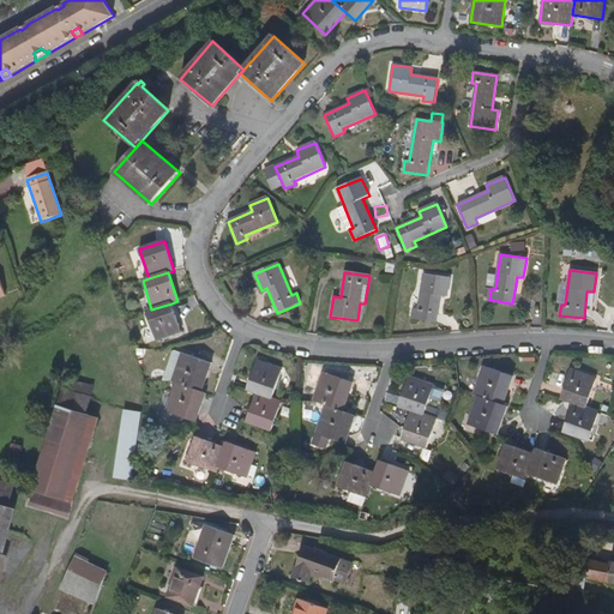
[(414,308),(411,319),(437,323),(440,296),(447,298),(450,278),(423,274),(417,309),(414,308)]
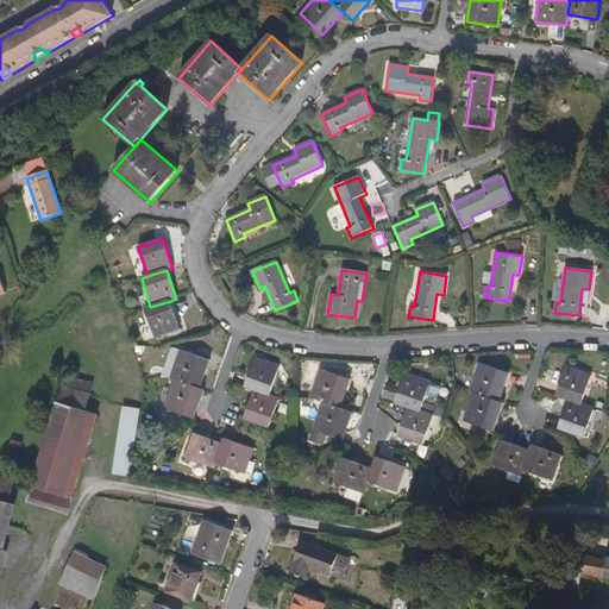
[(170,301),(150,307),(144,309),(155,338),(179,330),(170,301)]
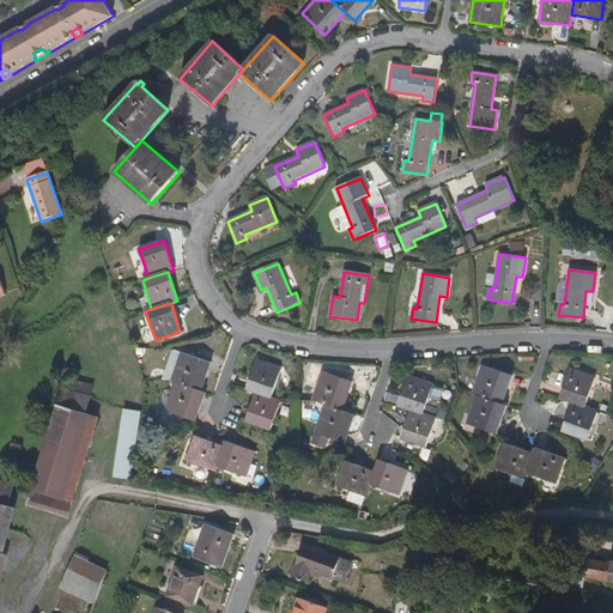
[(163,378),(176,383),(201,392),(210,363),(173,351),(163,378)]
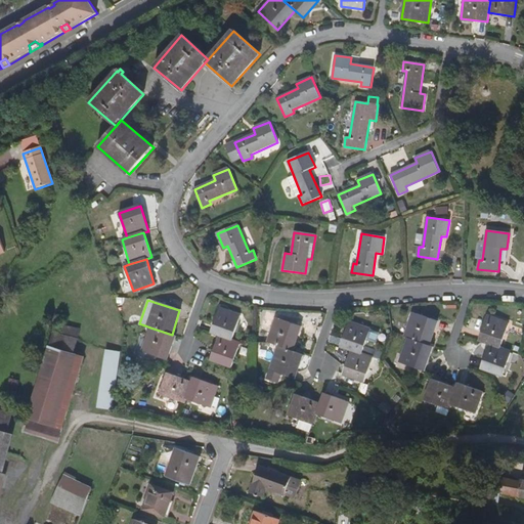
[(218,336),(231,341),(241,316),(219,308),(210,334),(218,336)]
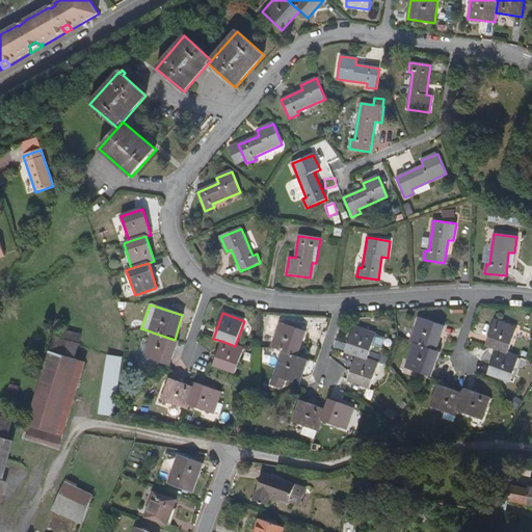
[(409,342),(414,344),(435,350),(444,326),(418,318),(409,342)]
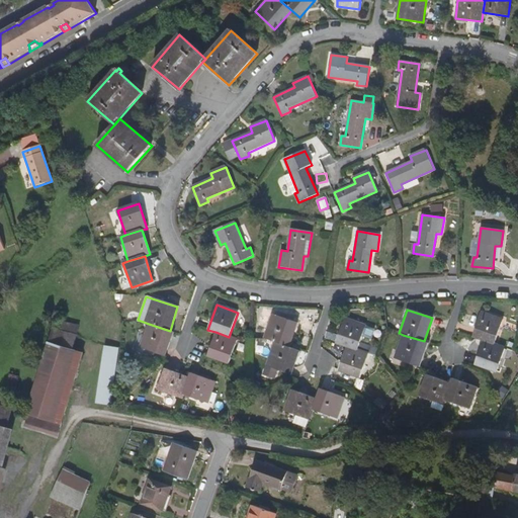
[(483,340),(494,344),(503,320),(481,313),(472,337),(483,340)]
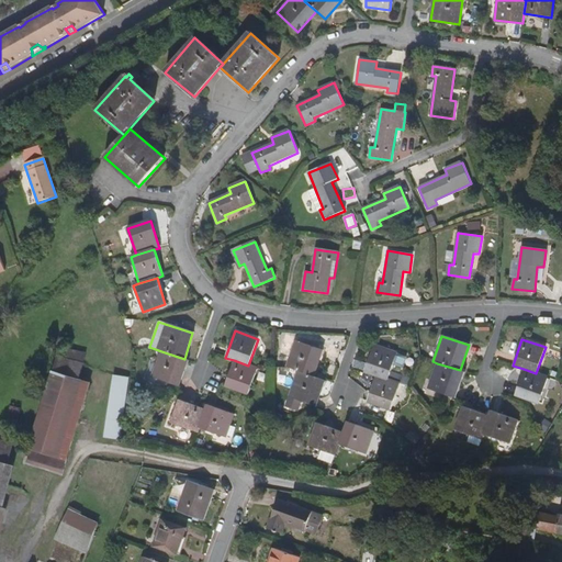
[(298,372),(313,377),(322,351),(295,341),(287,368),(298,372)]
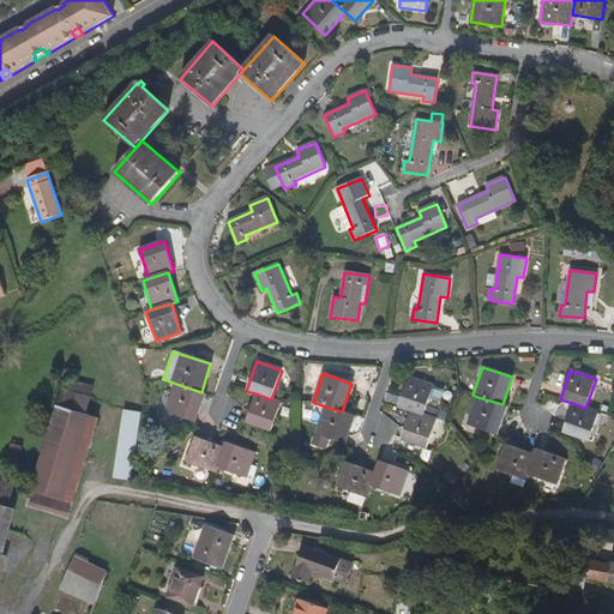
[(398,405),(411,410),(423,415),(433,386),(409,377),(398,405)]
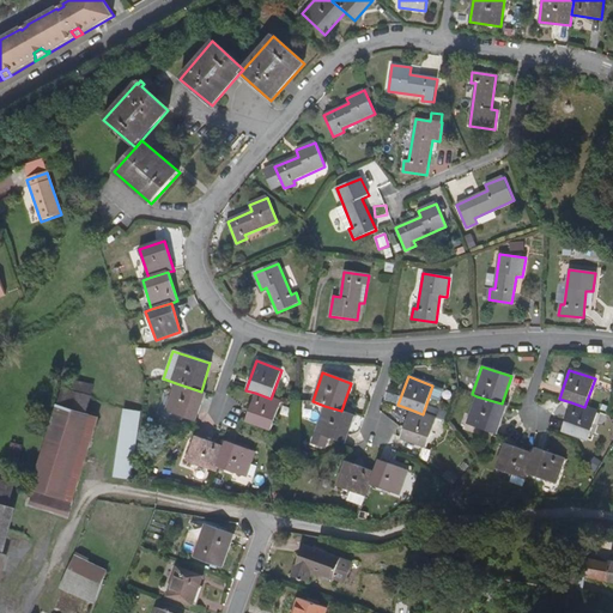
[(34,492),(31,499),(70,511),(98,418),(86,414),(96,386),(67,377),(31,491),(34,492)]
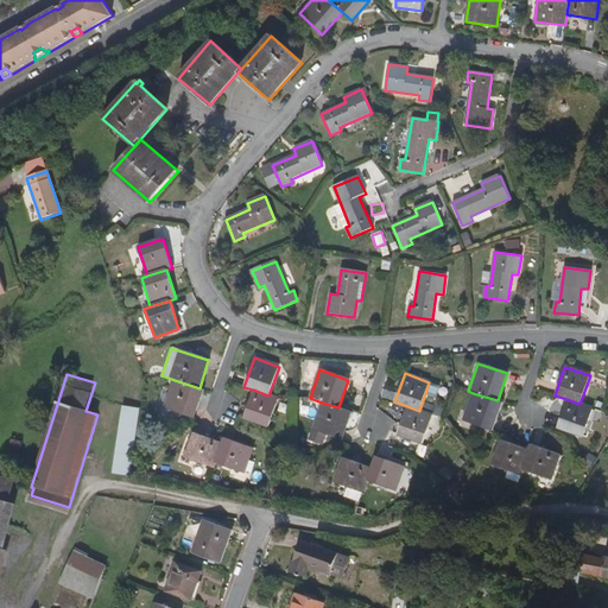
[(200,388),(175,380),(165,407),(194,418),(203,390),(200,388)]
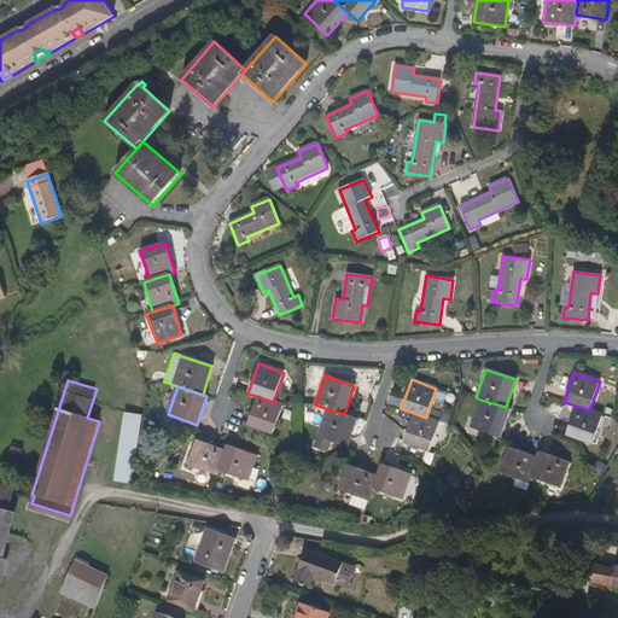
[(283,406),(273,402),(257,396),(248,425),(273,435),(283,406)]
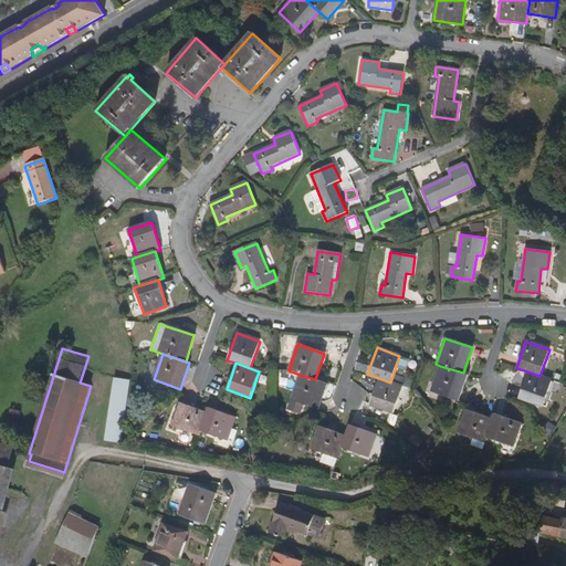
[(463,373),(440,366),(431,390),(458,400),(468,375),(463,373)]
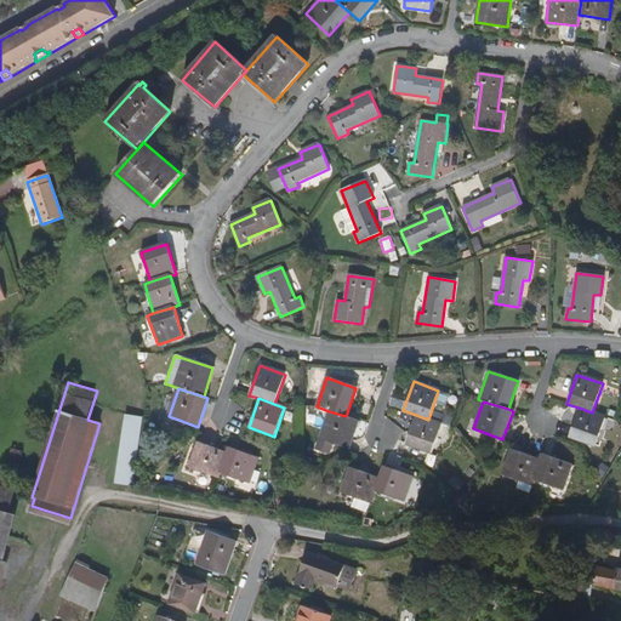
[(605,417),(592,412),(579,408),(569,437),(594,446),(605,417)]
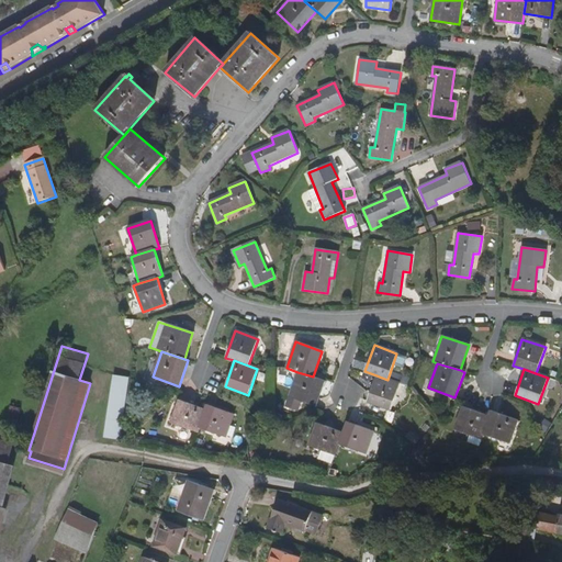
[(325,381),(313,377),(298,372),(289,397),(316,407),(325,381)]
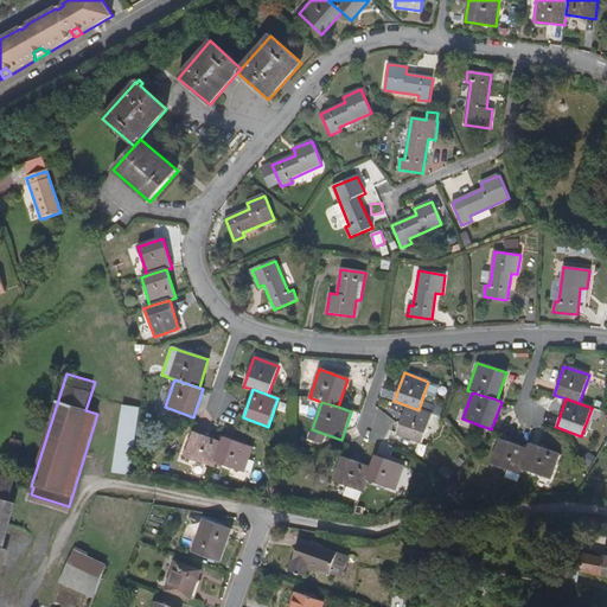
[(120,406),(114,473),(132,475),(138,408),(120,406)]
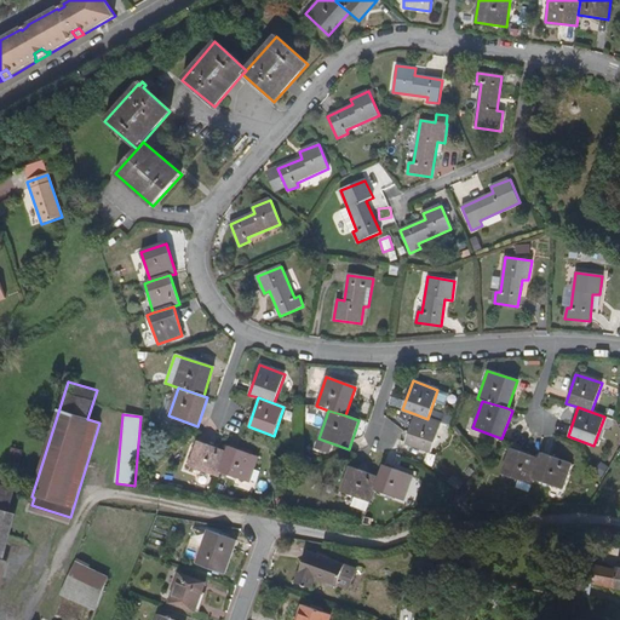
[(428,419),(415,414),(405,445),(430,453),(441,423),(428,419)]
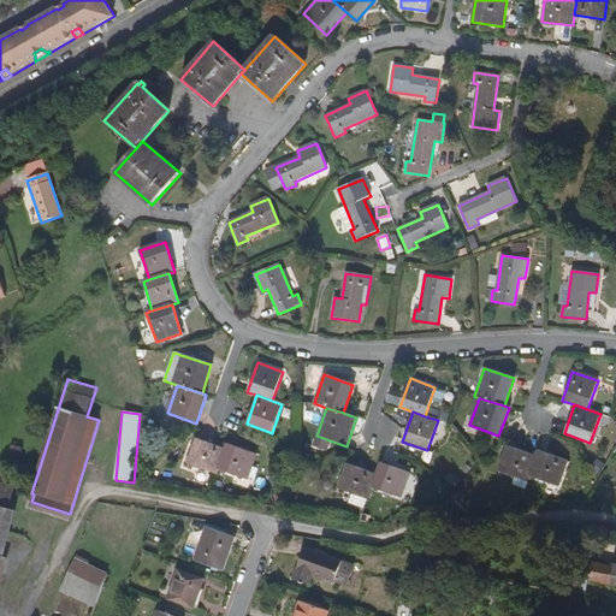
[(218,469),(224,450),(196,439),(187,463),(217,474),(218,469)]
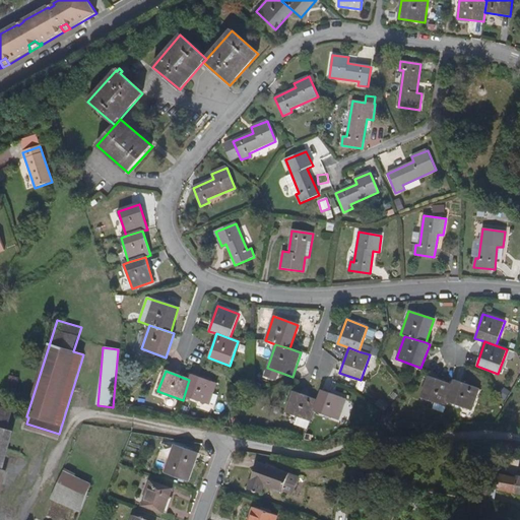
[(191,375),(189,380),(184,396),(208,405),(215,384),(191,375)]
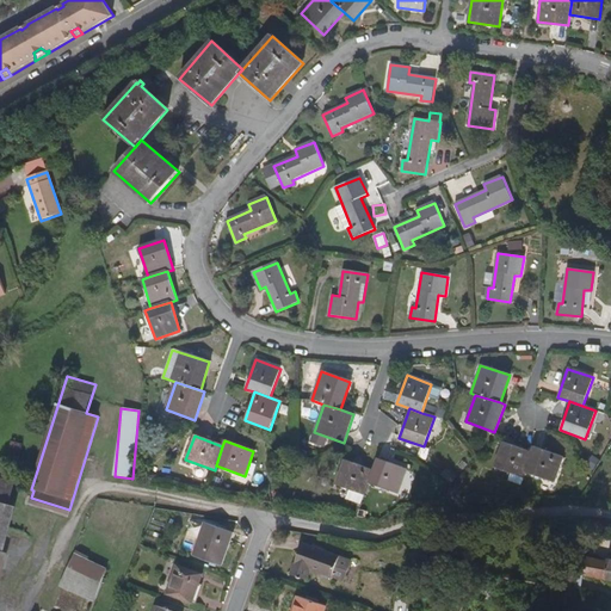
[(525,473),(531,452),(503,443),(494,468),(523,477),(525,473)]
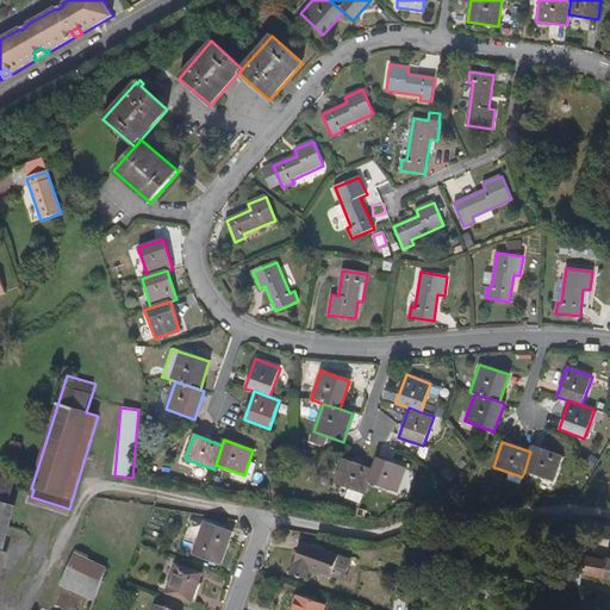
[(533,446),(530,452),(524,472),(552,481),(561,456),(533,446)]
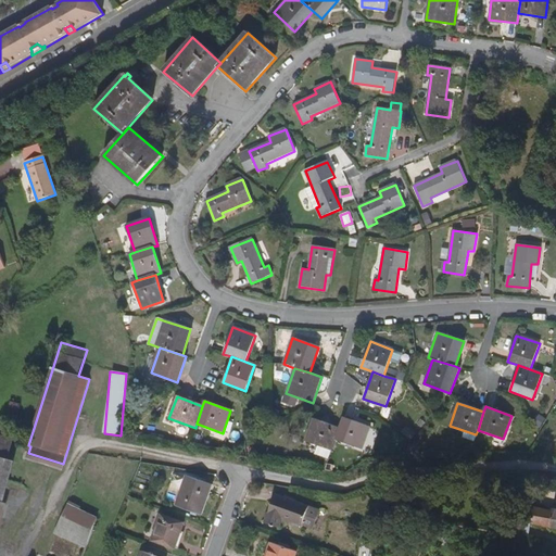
[(340,428),(336,441),(361,450),(369,427),(343,417),(340,428)]
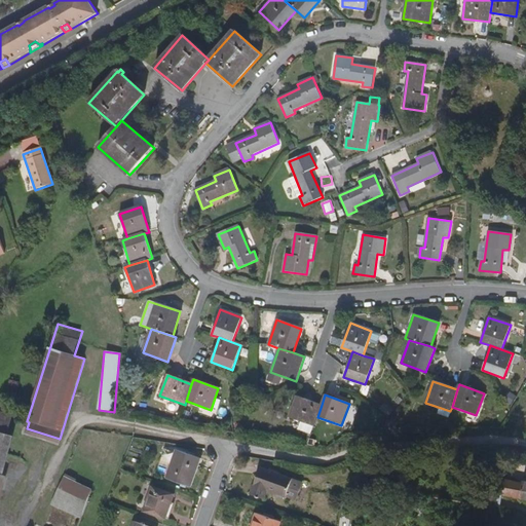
[(298,430),(311,435),(317,417),(322,405),(297,397),(289,418),(301,422),(298,430)]
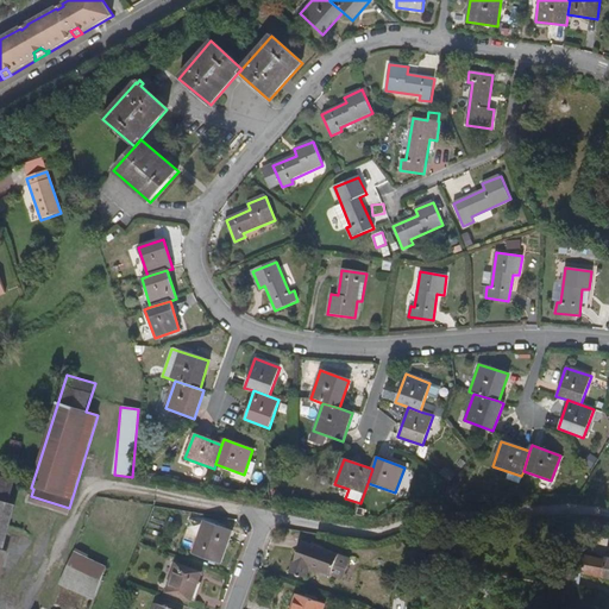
[(0,529),(14,481),(0,477),(0,529)]
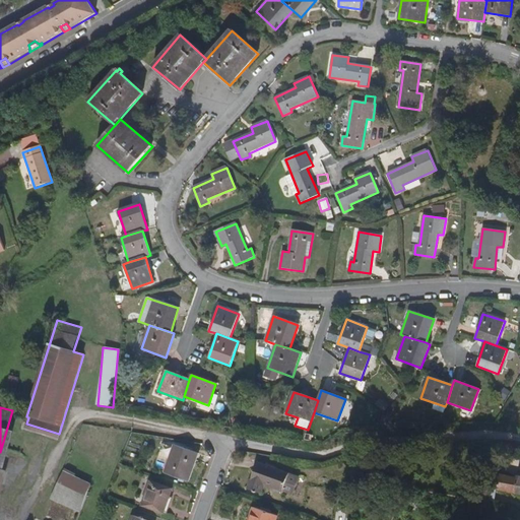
[(174,445),(164,472),(189,481),(198,454),(174,445)]
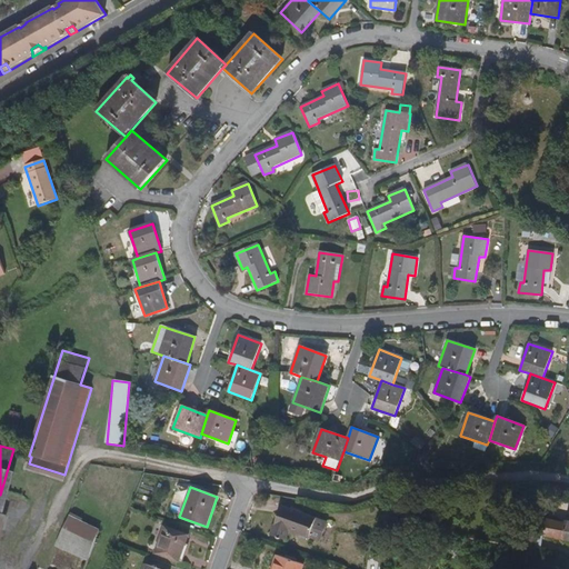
[(285,539),(289,530),(309,537),(316,518),(281,506),(270,533),(285,539)]
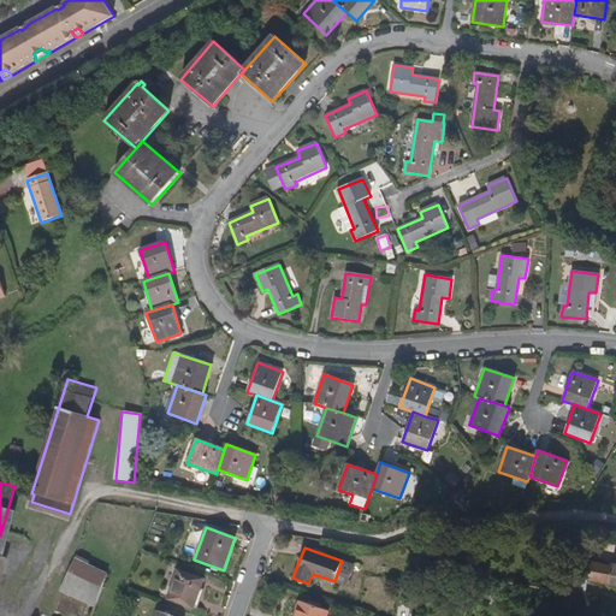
[(107,574),(75,558),(59,592),(93,606),(107,574)]
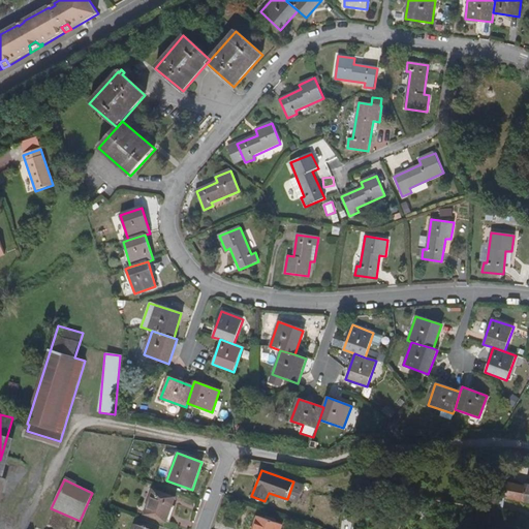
[(528,485),(505,481),(504,498),(528,502),(528,485)]
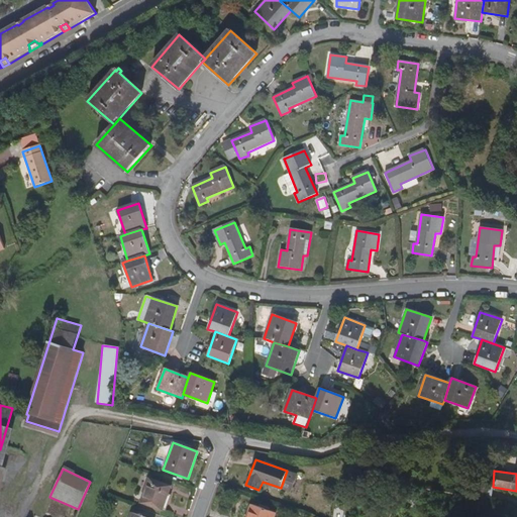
[(473,496),(485,498),(488,480),(476,478),(473,496)]
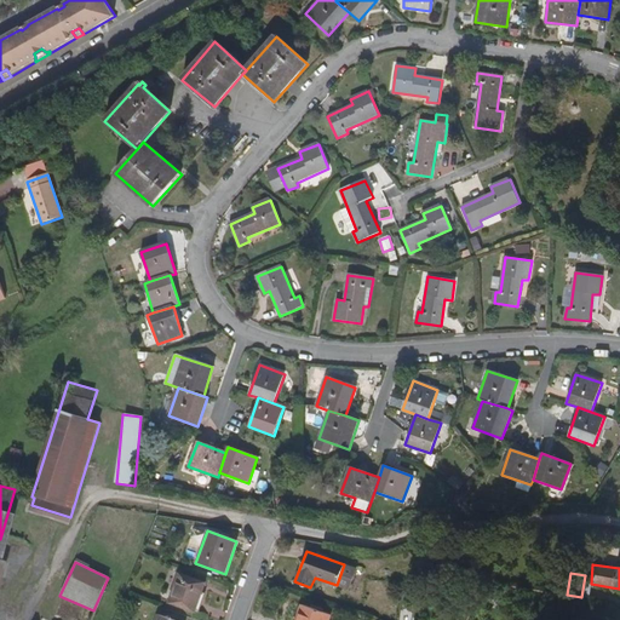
[(205,583),(179,574),(168,602),(195,612),(205,583)]
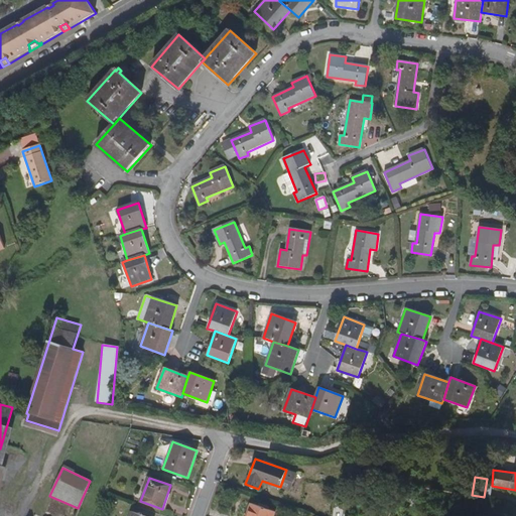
[(273,515),(275,511),(251,503),(245,515),(273,515)]
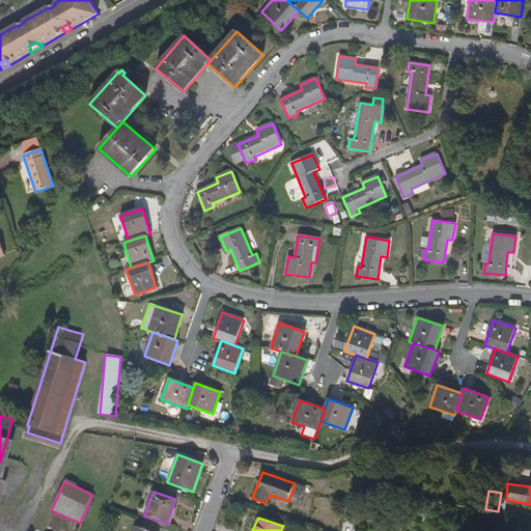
All buildings are outlined.
